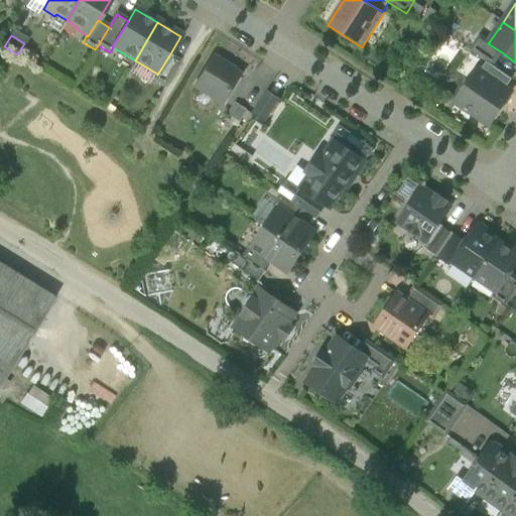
[(489,42),(481,37),(471,51),(487,62),(493,66),(502,52),(488,43),(489,42)]
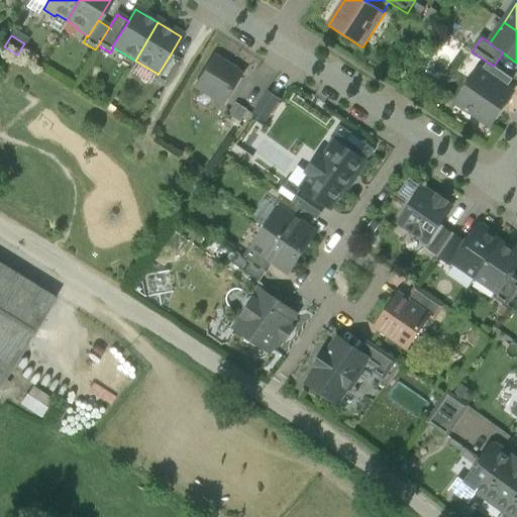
[(180,62),(170,56),(158,75),(158,74),(154,79),(166,86),(180,62)]
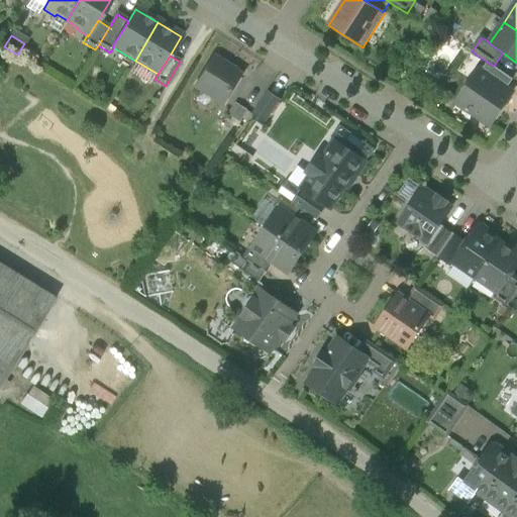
[(243,76),(212,57),(194,87),(225,106),(243,76)]
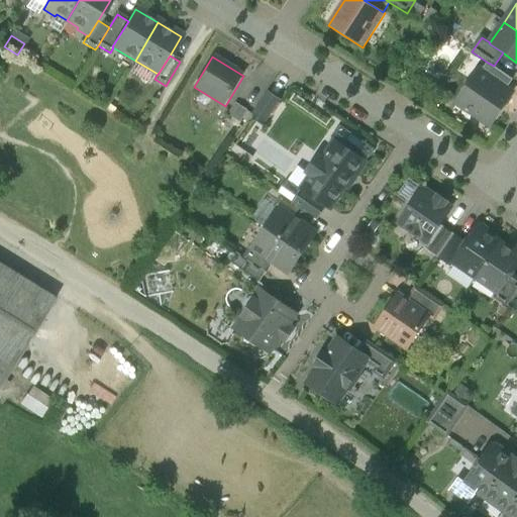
[(488,63),(481,73),(490,78),(496,68),(494,66),(488,63)]
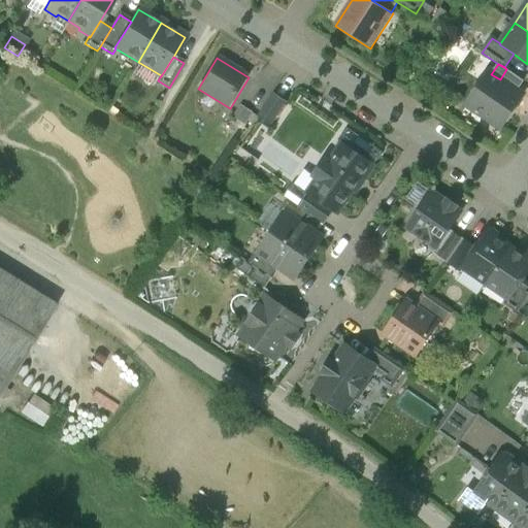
[(524,81),(506,69),(500,79),(517,92),(524,81)]
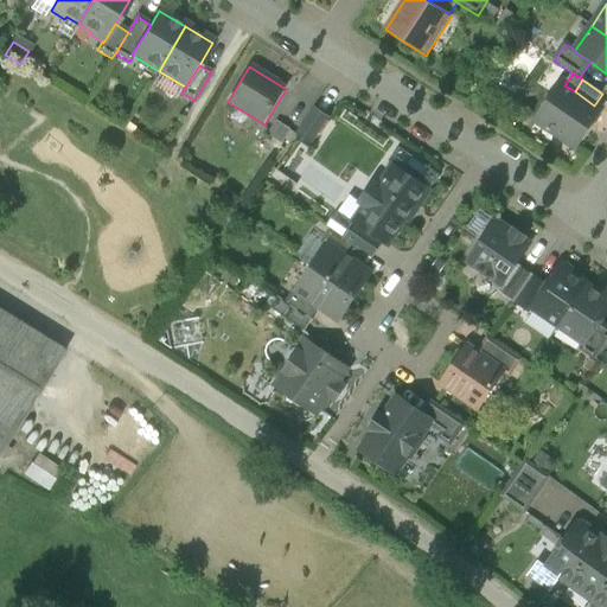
[(564,85),(563,84),(538,121),(575,146),(600,109),(594,106),(575,91),(564,85)]
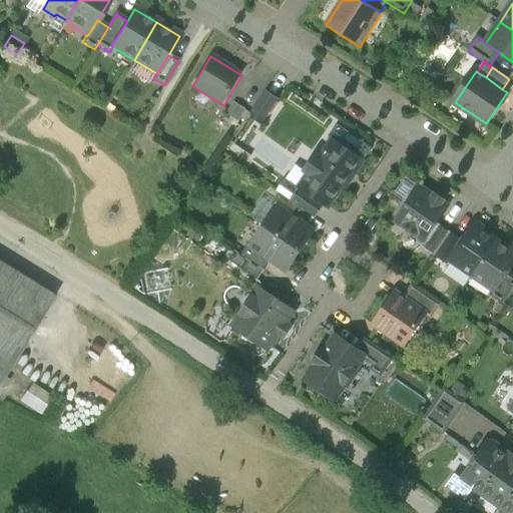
[(267,90),(250,113),(264,122),(280,99),(267,90)]
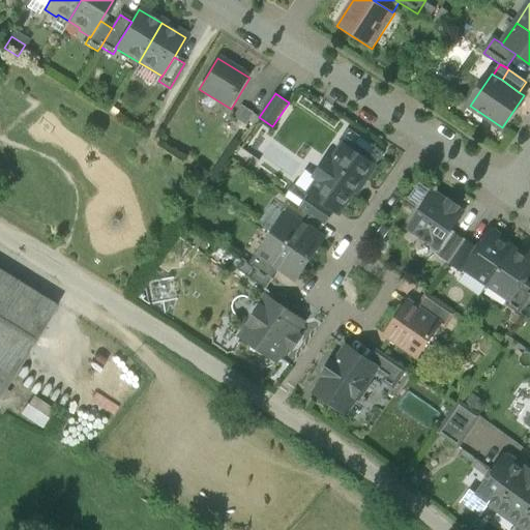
[(344,145),(330,164),(326,160),(315,177),(320,180),(310,194),(311,194),(335,212),(340,214),(359,184),(362,186),(376,167),(344,145)]
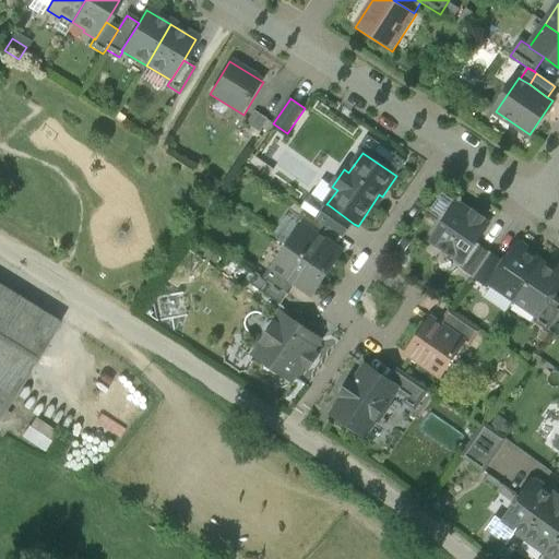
[(473,214),(456,203),(431,241),(462,262),(463,263),(477,244),(489,225),(483,221),(484,218),(474,211),(473,214)]
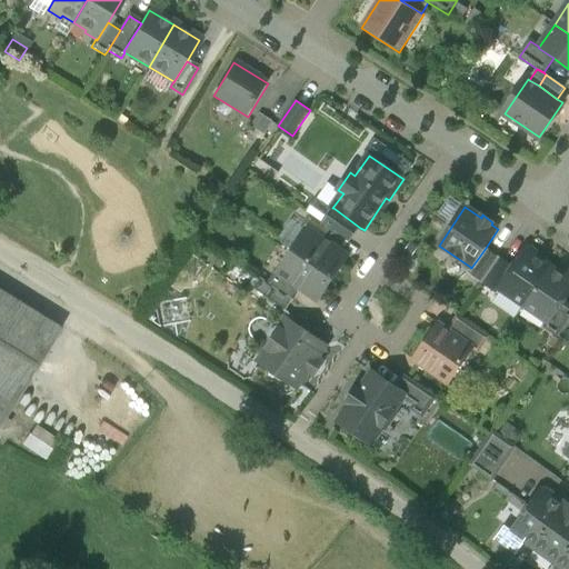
[(360,228),(333,208),(323,223),(337,232),(350,242),(360,228)]
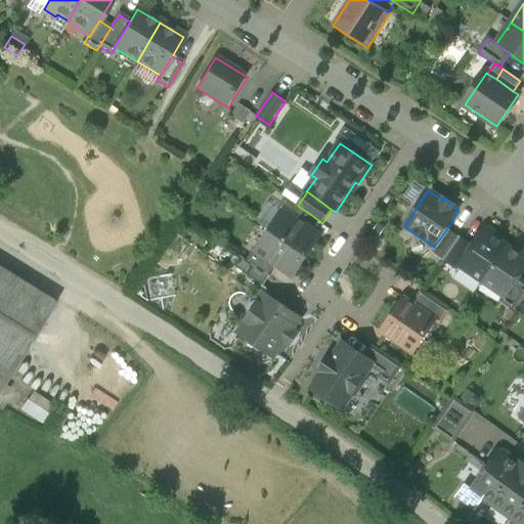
[(298,206),(287,198),(279,209),(282,211),(282,210),(303,224),(310,214),(298,206)]
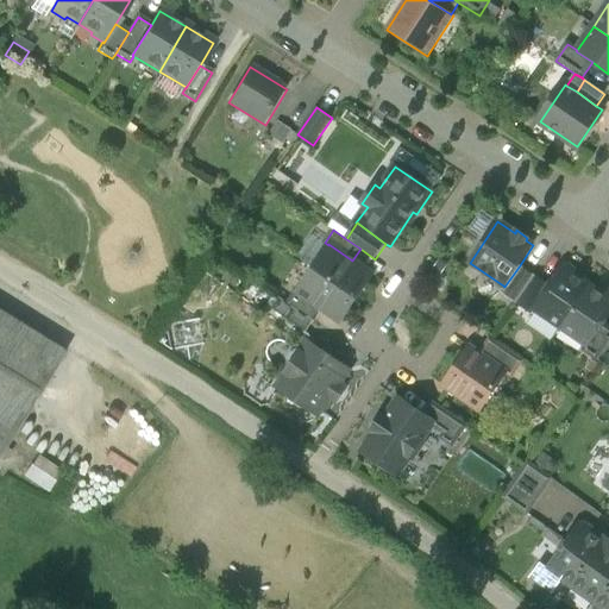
[(352,261),(328,244),(328,245),(313,268),(358,299),(374,276),(352,261)]
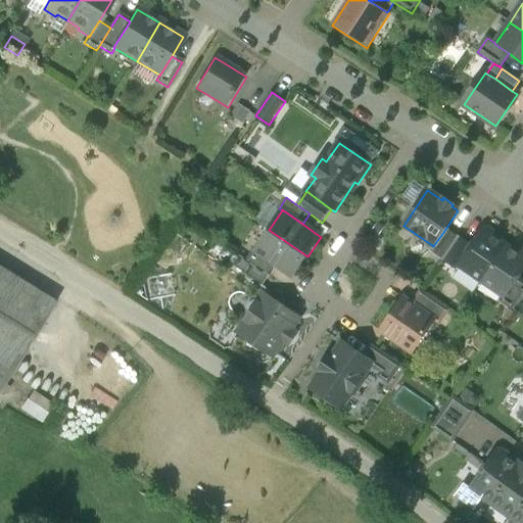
[(446,228),(433,246),(432,245),(429,250),(443,260),(460,237),(446,228)]
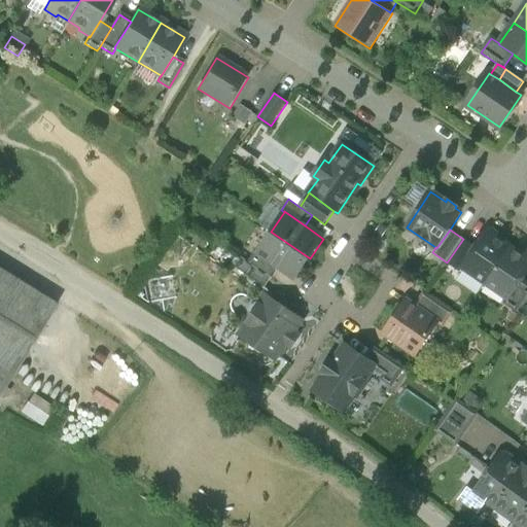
[(475,247),(461,268),(462,268),(485,284),(510,247),(499,239),(498,235),(491,231),(486,232),(475,247)]
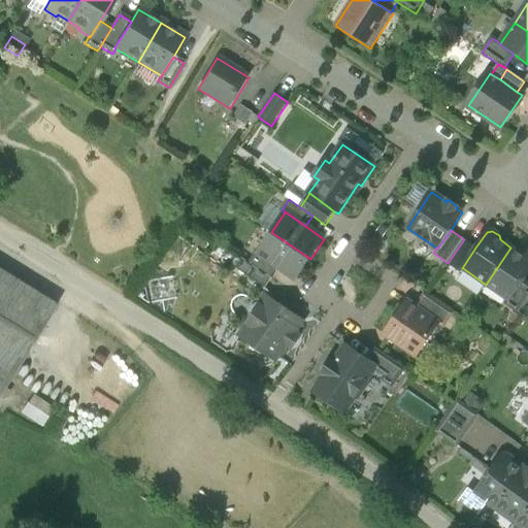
[(310,259),(271,232),(257,253),(277,267),(296,279),(310,259)]
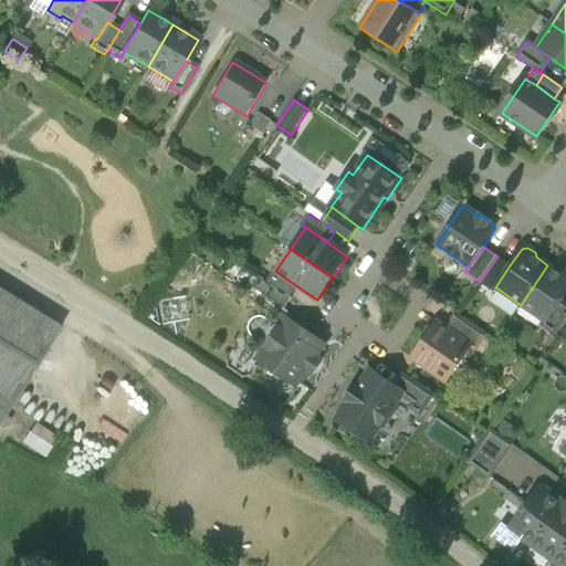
[(498,257),(480,282),(493,291),(496,287),(495,287),(510,265),(498,257)]
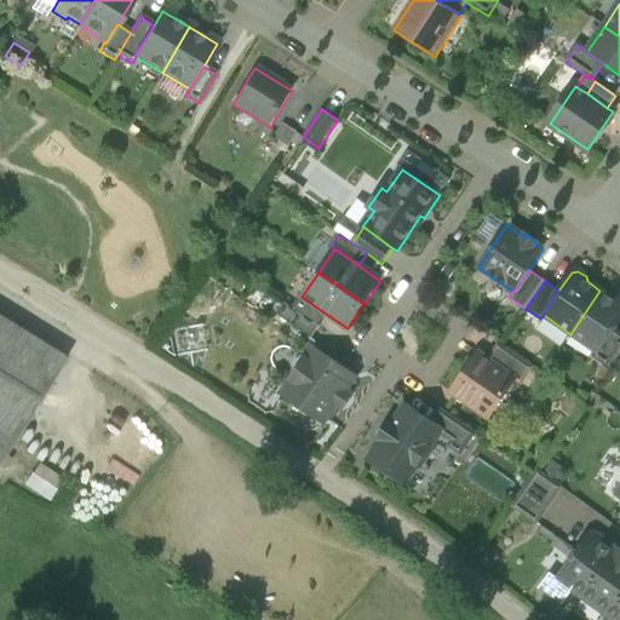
[(600,291),(570,334),(597,352),(598,352),(614,329),(619,321),(619,299),(618,299),(613,299),(600,291)]
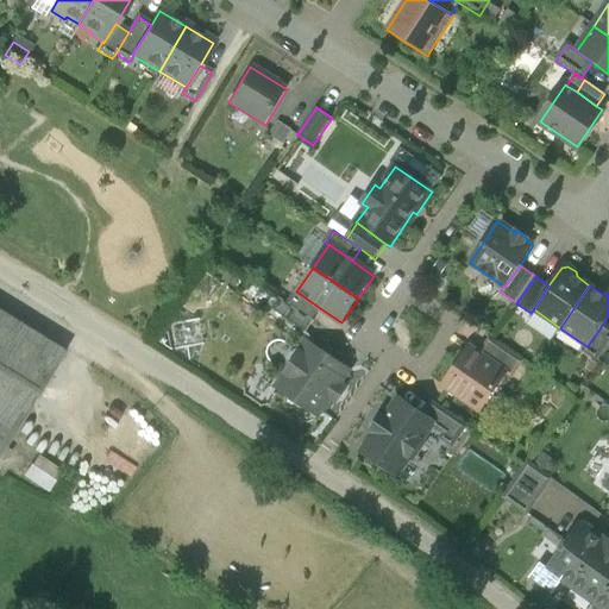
[(320,308),(296,292),(288,303),(312,320),(320,308)]
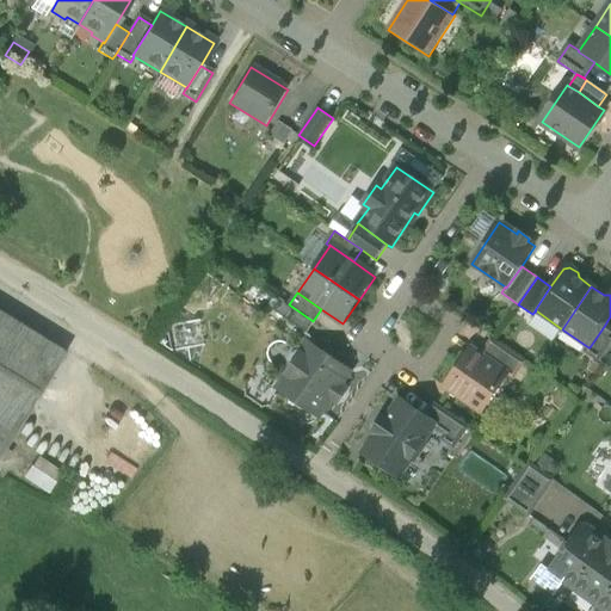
[(289,308),(279,302),(272,313),(307,338),(315,326),(313,325),(289,308)]
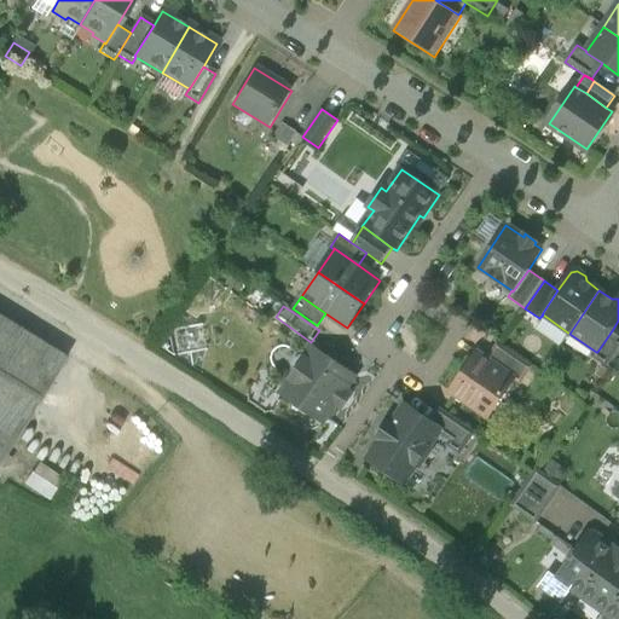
[(65,358),(0,316),(0,431),(15,440),(65,358)]
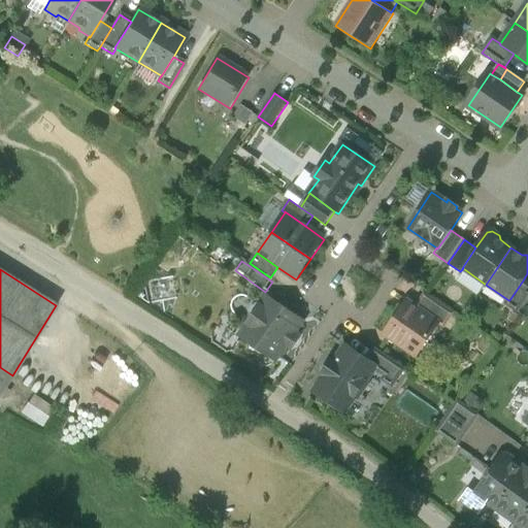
[(527,284),(523,281),(509,300),(508,300),(506,304),(519,312),(527,298),(527,284)]
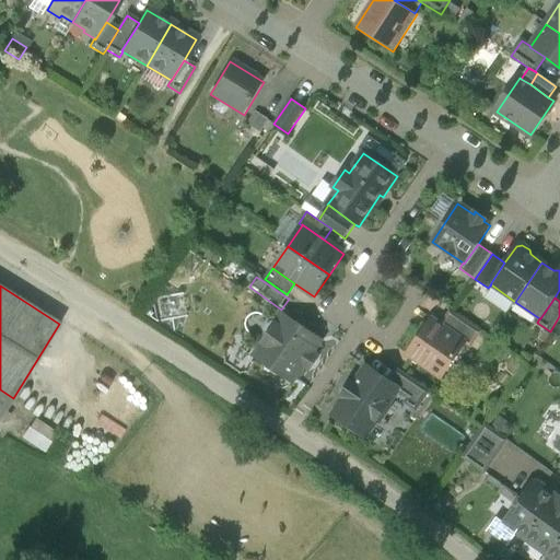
[(481,331),(451,311),(441,325),(466,342),(465,343),(470,347),(481,331)]
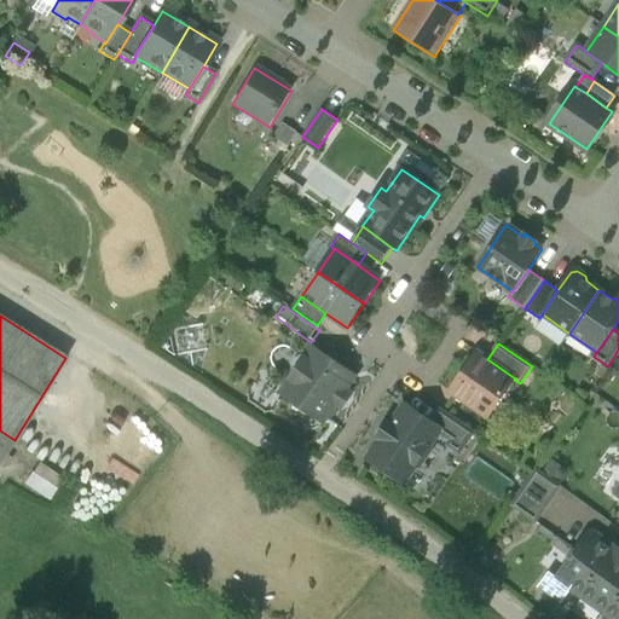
[(354,377),(317,352),(308,363),(305,360),(291,379),(296,381),(288,393),(295,398),(296,404),(302,408),(308,406),(325,418),(354,377)]
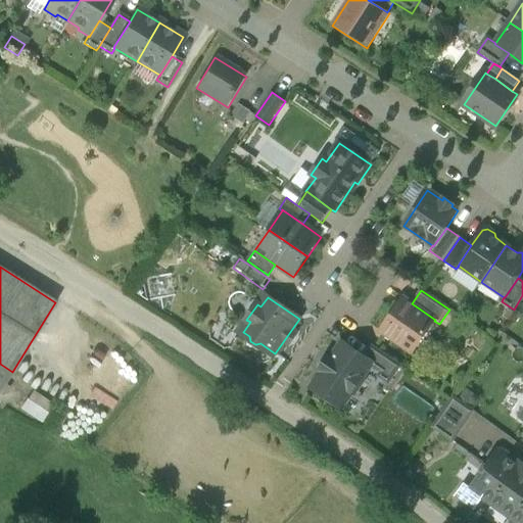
[(402,298),(380,331),(412,352),(434,321),(435,320),(412,303),(402,298)]
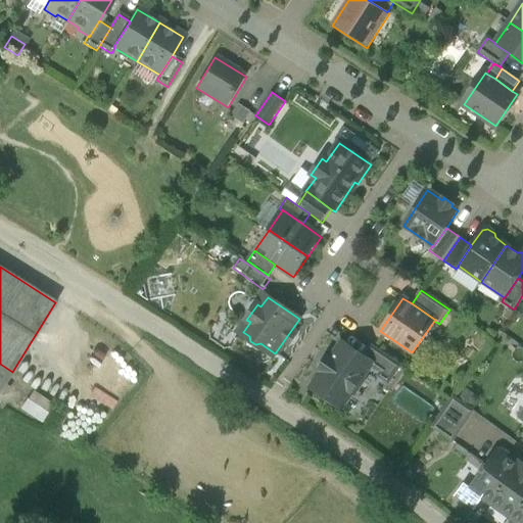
[(363,357),(342,342),(341,344),(332,358),(329,355),(320,370),(322,372),(313,385),(312,386),(313,387),(342,408),(343,407),(352,392),(354,393),(364,380),(362,379),(372,365),(373,364),(371,363),(363,357)]
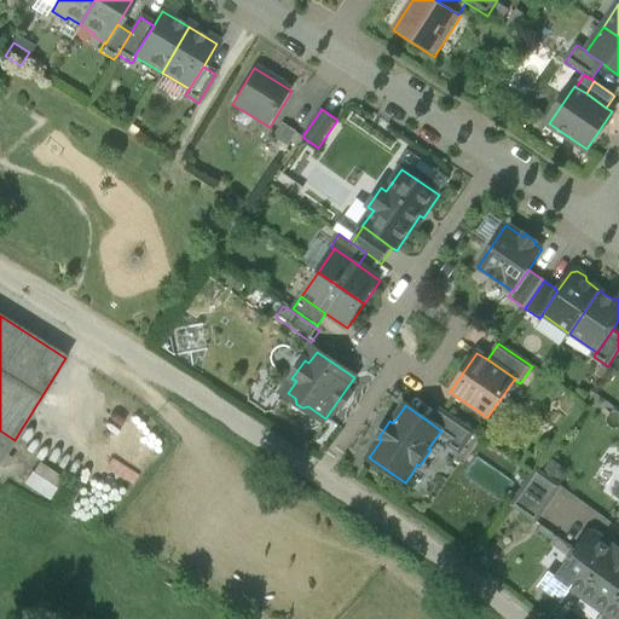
[(474,433),(439,409),(429,422),(439,429),(441,431),(440,432),(452,440),(447,445),(460,453),(474,433)]
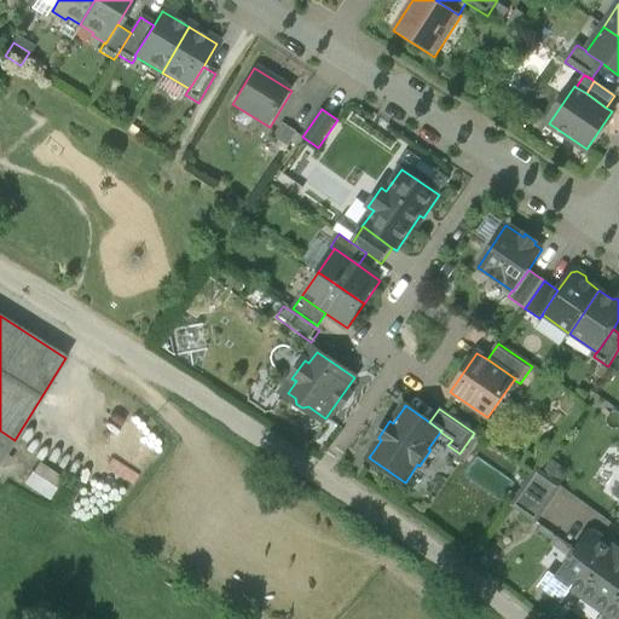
[(0,462),(15,440),(0,431),(0,462)]
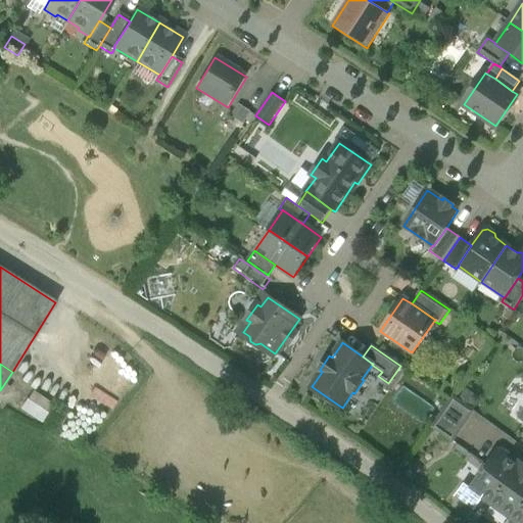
[(31,389),(19,407),(40,421),(52,403),(31,389)]
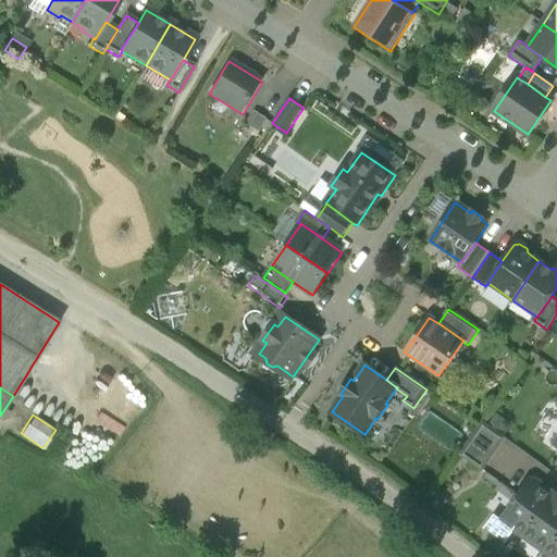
[(483,423),(460,455),(482,470),(505,437),(483,423)]
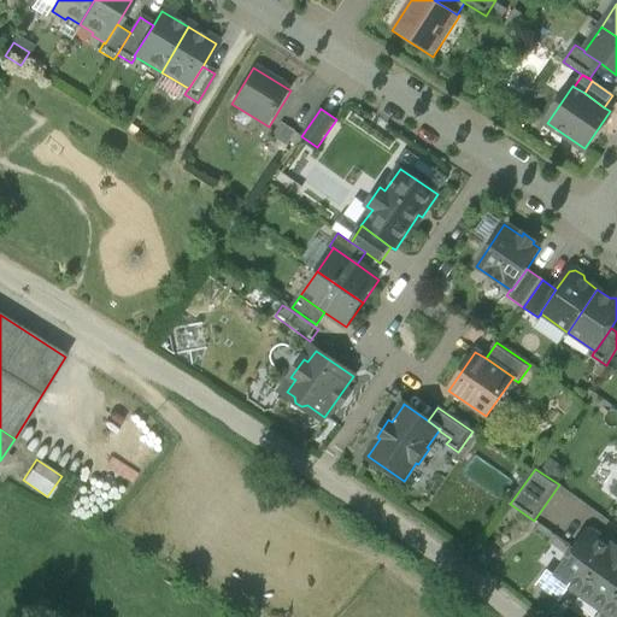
[(588,533),(576,548),(571,550),(566,557),(566,563),(557,576),(547,570),(536,586),(559,603),(570,588),(579,594),(611,550),(601,542),(601,538),(593,533),(588,533)]
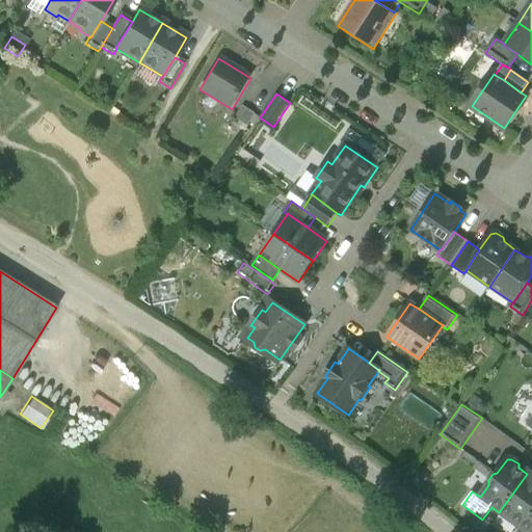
[(527,474),(499,512),(520,528),(531,510),(531,473),(529,472),(527,474)]
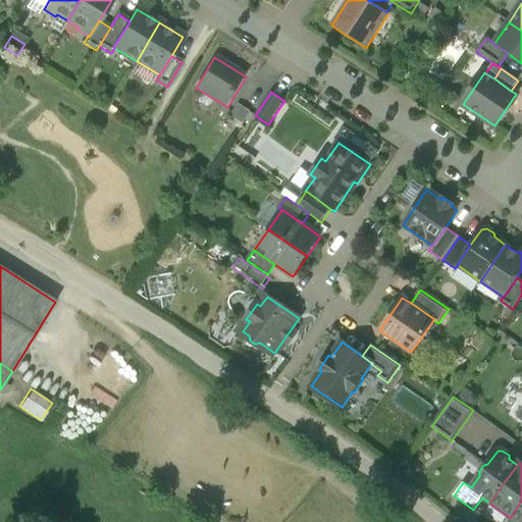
[(521,521),(521,501),(510,518),(515,521),(521,521)]
